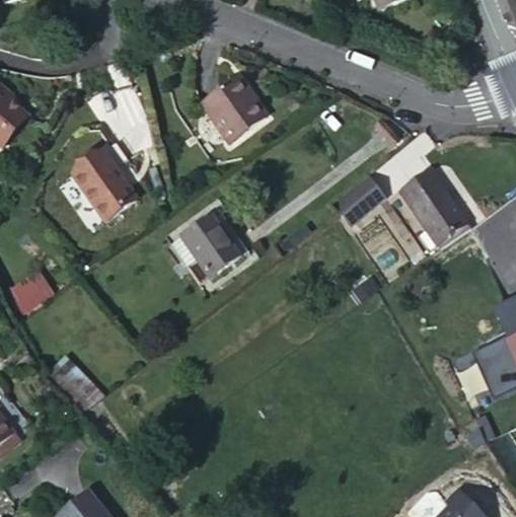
[(373,0),(376,8),(396,0),(373,0)]
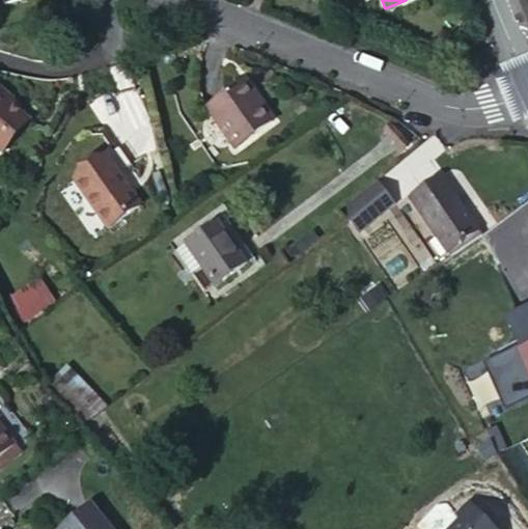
[(203,106),(231,146),(271,119),(258,103),(255,106),(239,81),(203,106)]
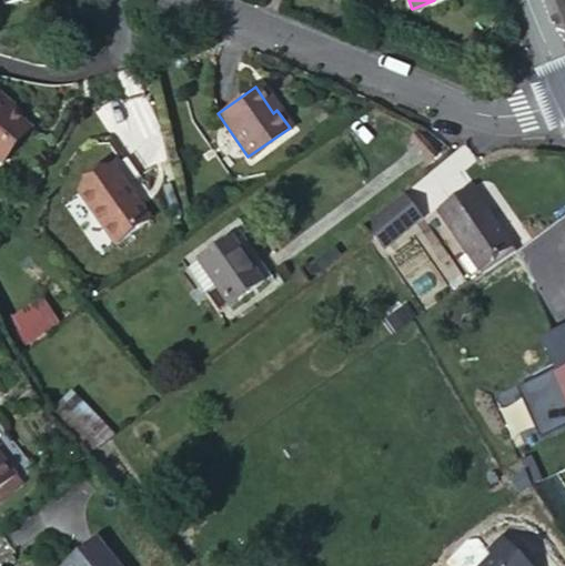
[(0,150),(23,123),(0,103),(0,150)]
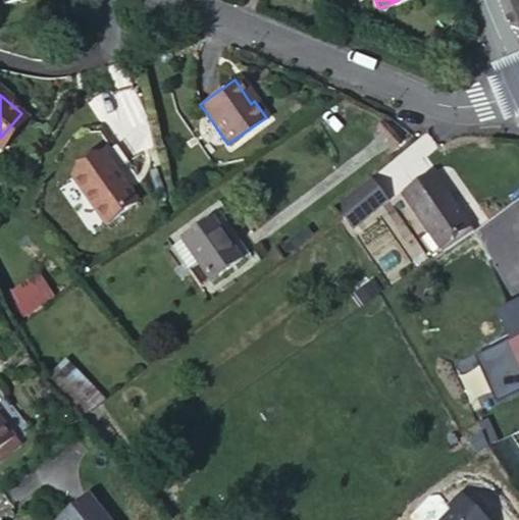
[(21,113),(0,138),(0,147),(27,117),(21,113)]
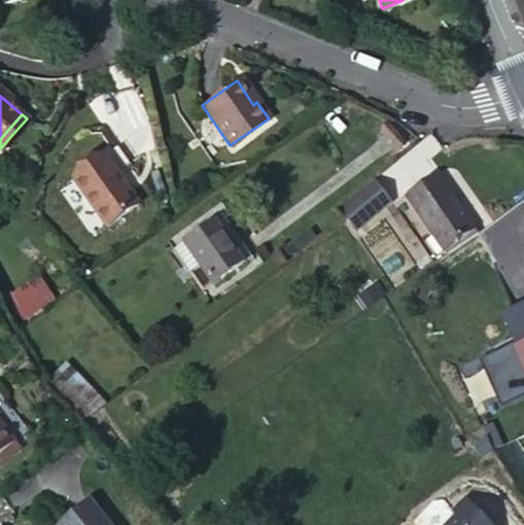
[(71,176),(105,224),(137,202),(114,171),(127,162),(115,145),(71,176)]
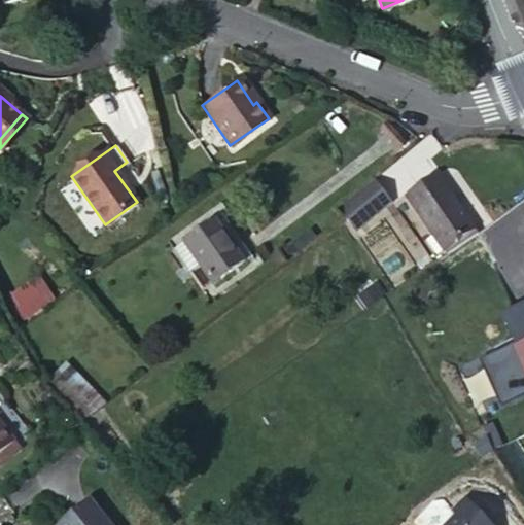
[(352,226),(391,201),(374,175),(335,201),(352,226)]
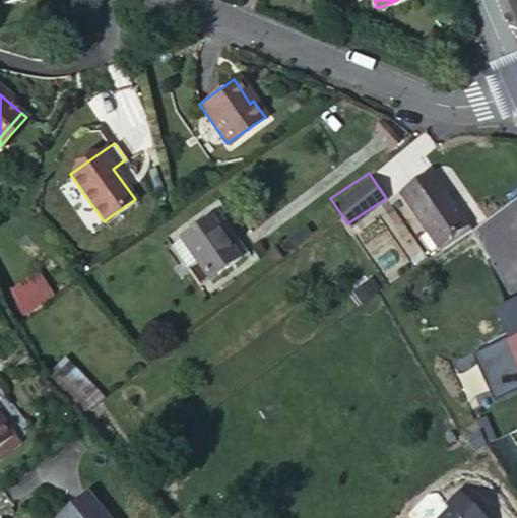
[(401,195),(439,250),(468,229),(431,174),(401,195)]
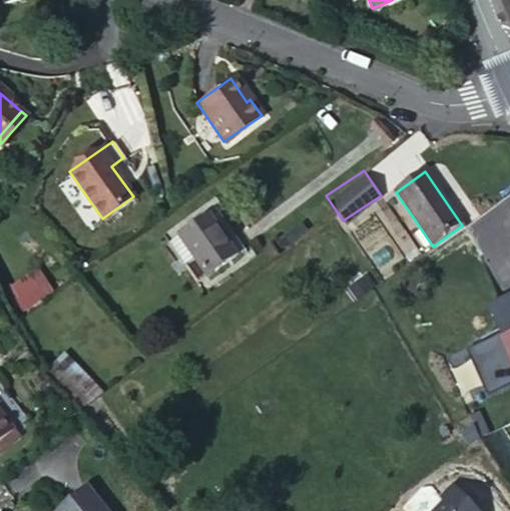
[(202,277),(240,248),(210,208),(162,243),(179,266),(189,259),(202,277)]
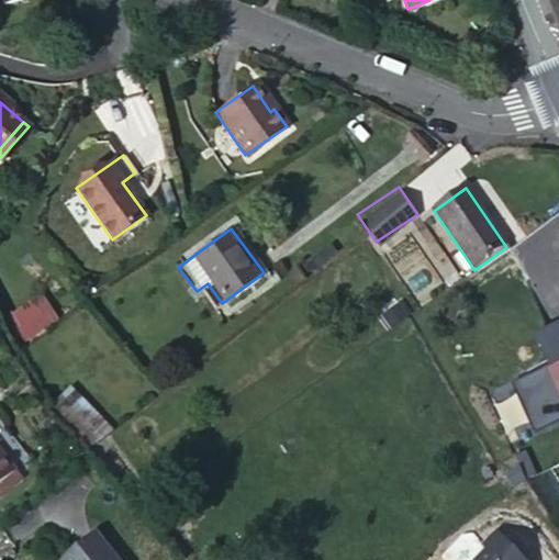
[(208,283),(197,291),(211,311),(222,303),(208,283)]
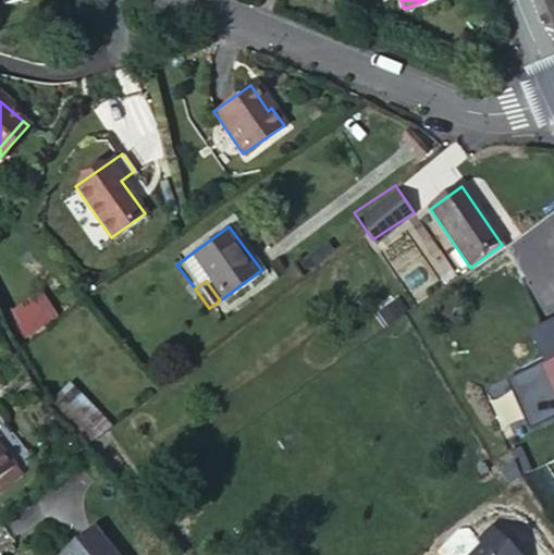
[(23,336),(58,315),(39,286),(5,308),(23,336)]
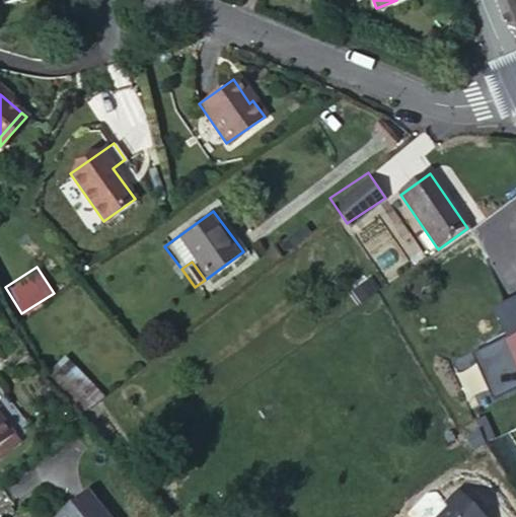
[(515,335),(501,342),(515,376),(515,335)]
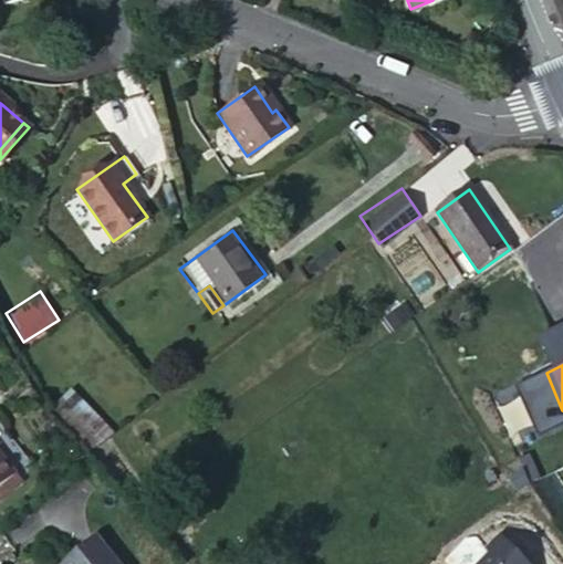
[(525,383),(545,426),(562,417),(562,410),(546,373),(525,383)]
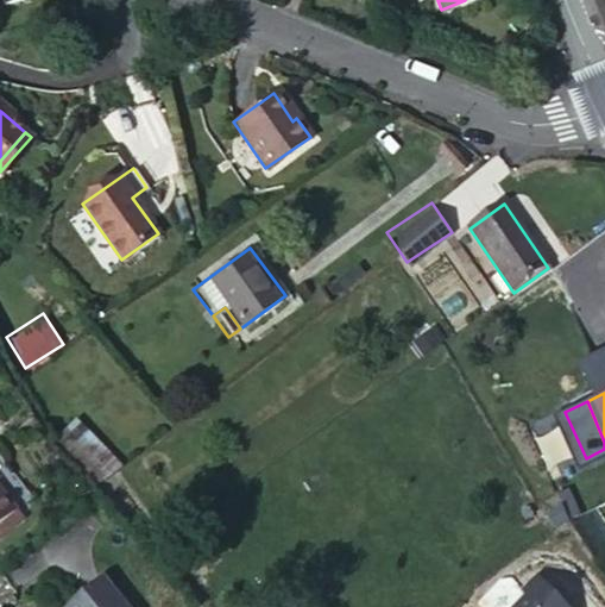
[(61,431),(102,476),(119,461),(77,415),(61,431)]
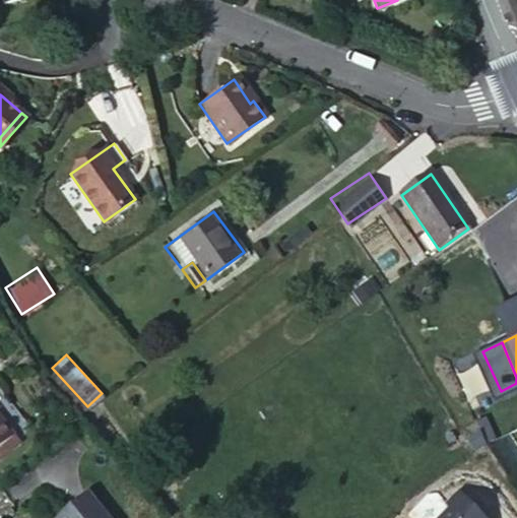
[(0,444),(25,425),(0,391),(0,444)]
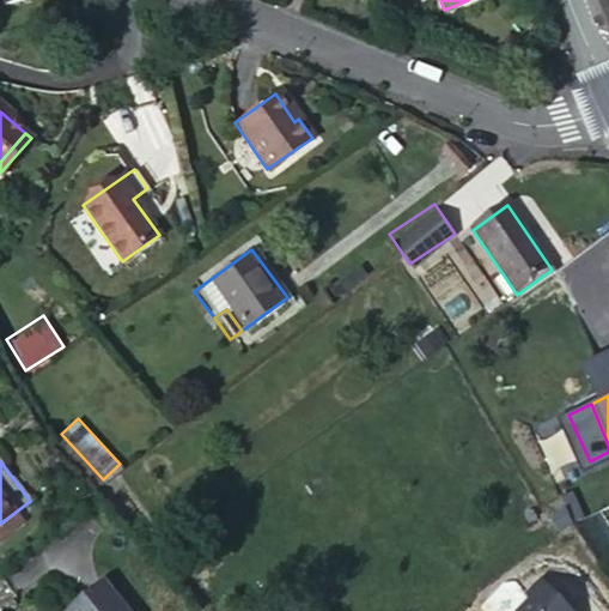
[(30,501),(0,524),(0,534),(35,508),(30,501)]
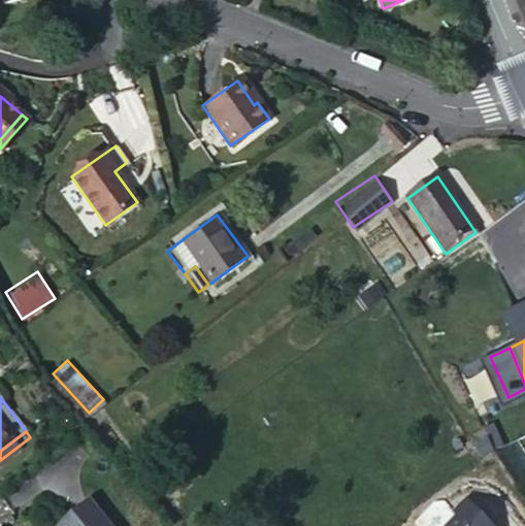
[(109,525),(88,498),(53,525),(109,525)]
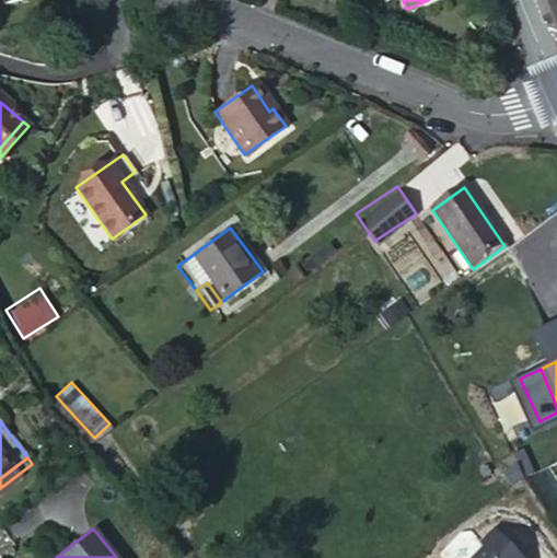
[(483,547),(471,557),(519,557),(492,530),(479,543),(483,547)]
